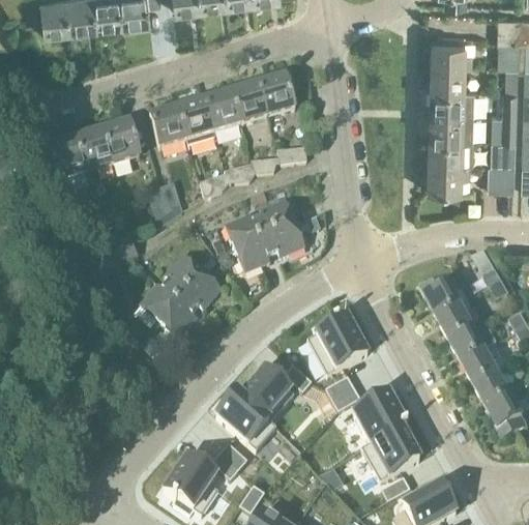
[(8,0),(5,2),(12,13),(35,0),(8,0)]
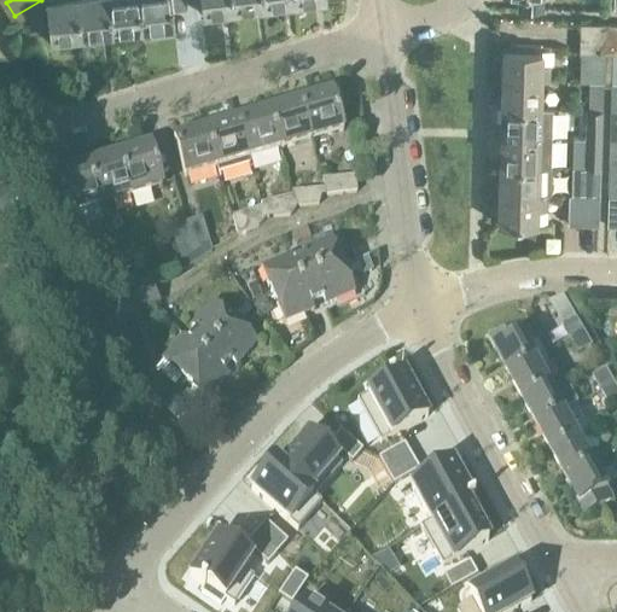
[(52,35),(83,30),(79,0),(47,0),(52,35)]
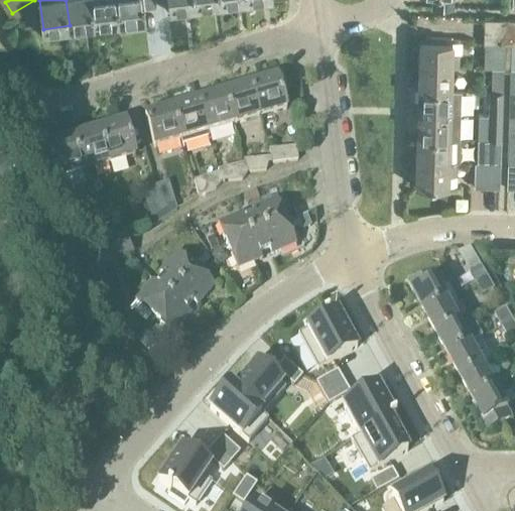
[(66,0),(70,25),(95,22),(92,0),(66,0)]
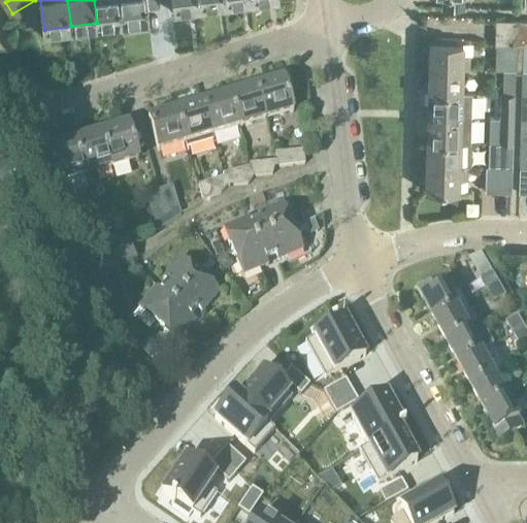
[(94,0),(97,23),(123,20),(121,0),(94,0)]
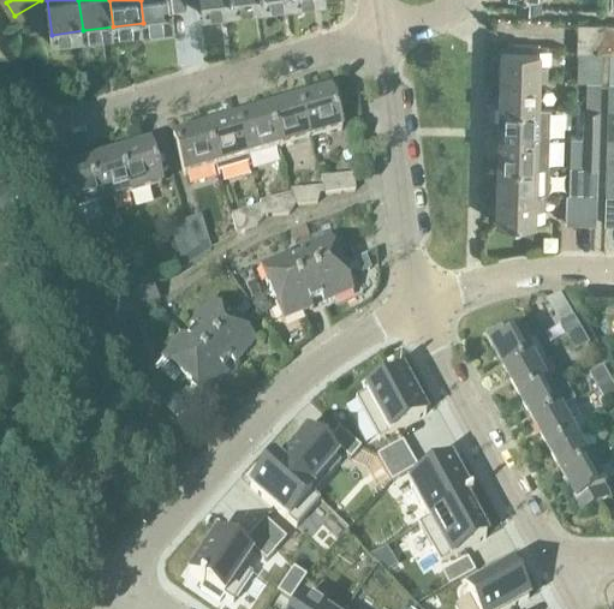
[(141,0),(143,23),(174,19),(172,0),(141,0)]
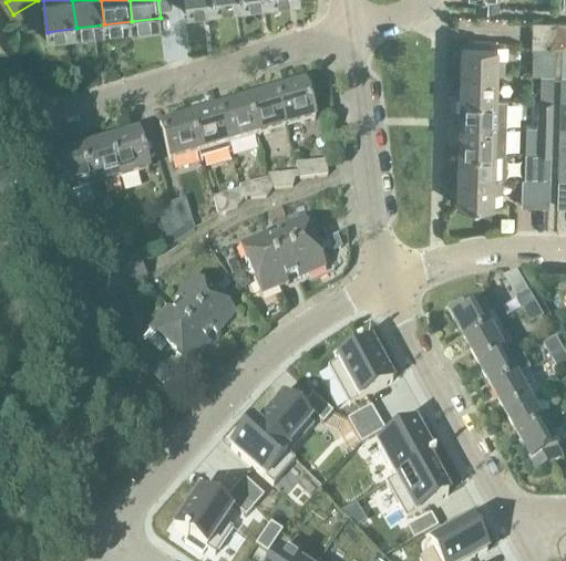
[(533,29),(559,29),(559,17),(533,16),(533,29)]
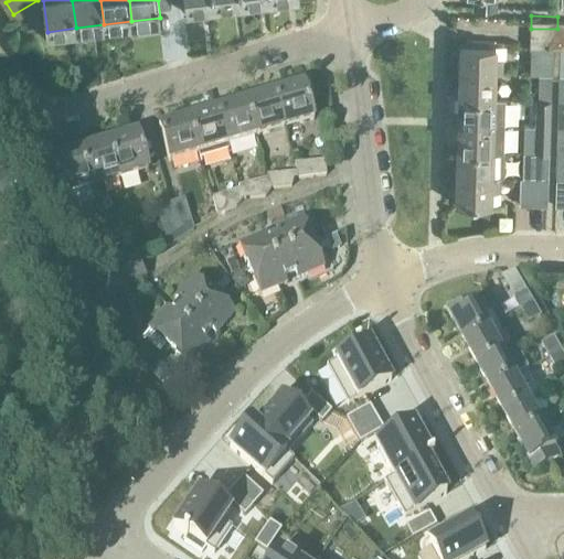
[(556,43),(557,29),(531,29),(530,42),(556,43)]
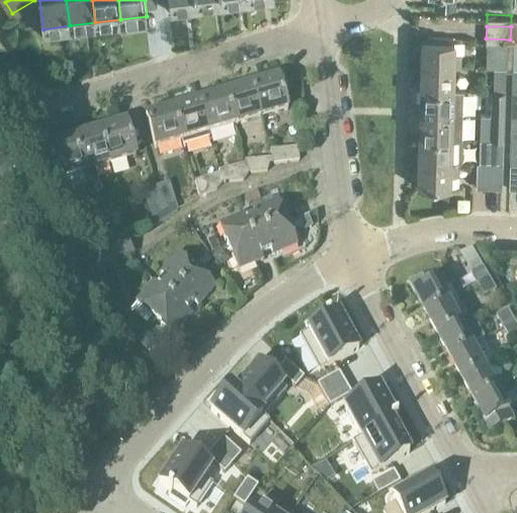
[(422,36),(422,61),(454,62),(461,62),(461,51),(454,51),(454,37),(453,36),(453,33),(428,32),(428,36),(422,36)]
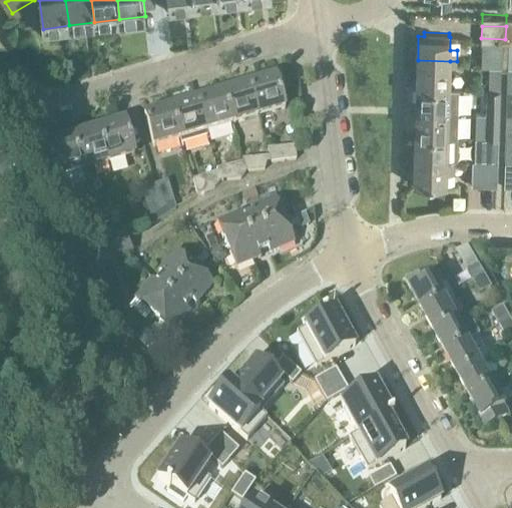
[(482,62),(489,62),(501,62),(502,39),(483,39),(482,62)]
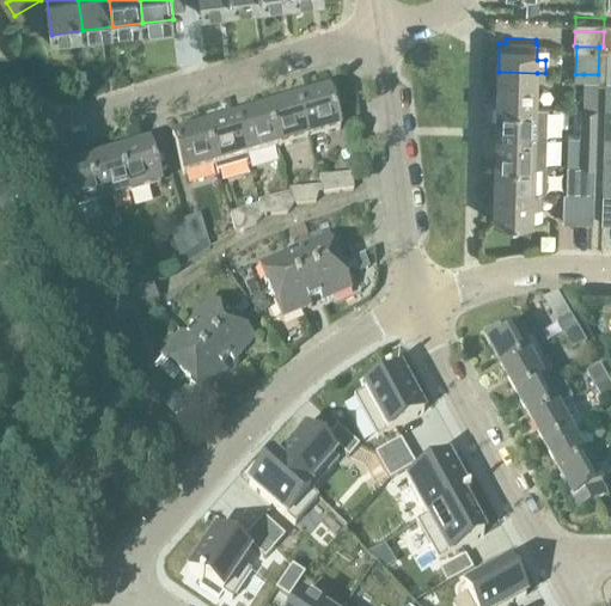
[(498,99),(536,101),(537,73),(499,72),(498,99)]
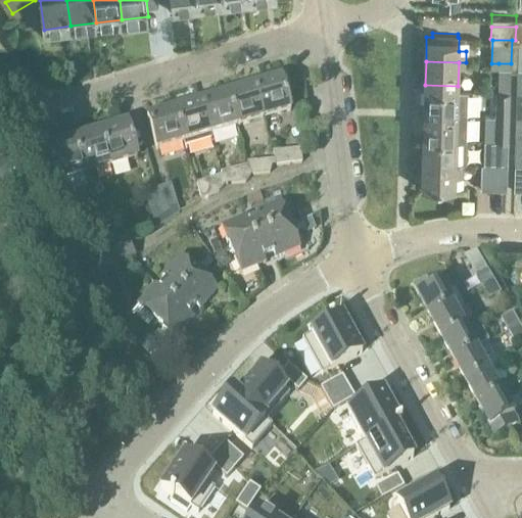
[(510,88),(511,63),(499,63),(497,88),(510,88)]
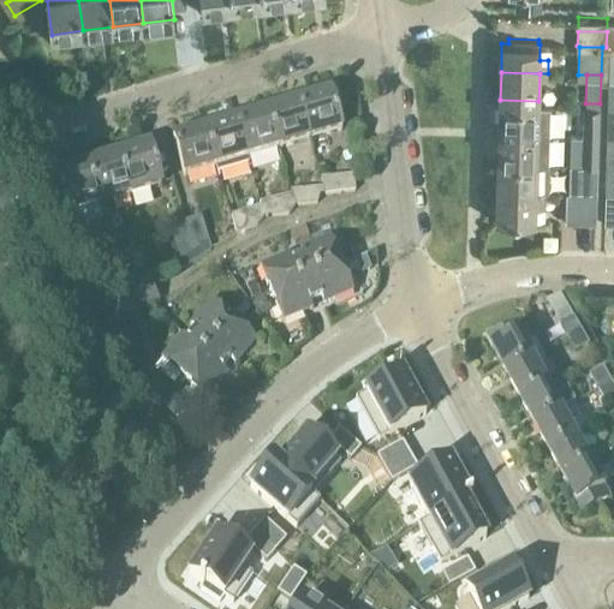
[(298,95),(309,135),(343,125),(335,103),(340,95),(338,84),(331,81),(321,83),(319,89),(314,90),(298,95)]
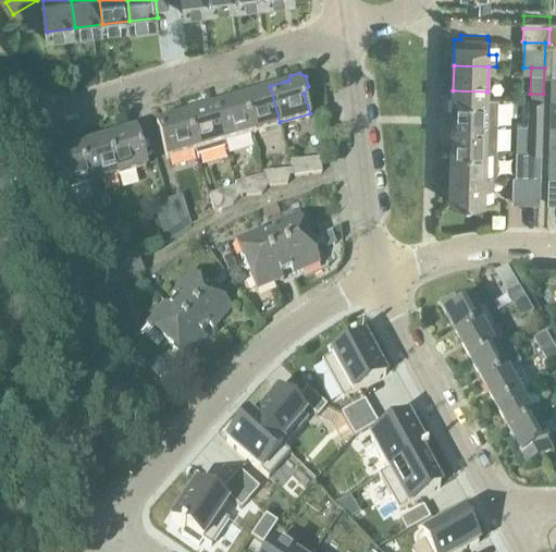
[(270,86),(242,95),(252,131),(280,122),(270,86)]
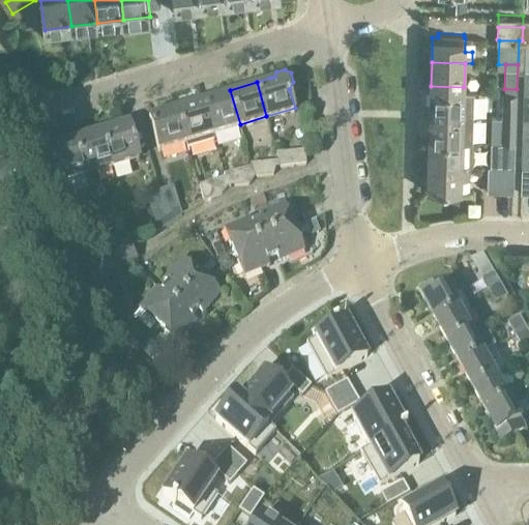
[(430,111),(473,112),(474,88),(464,87),(431,86),(430,111)]
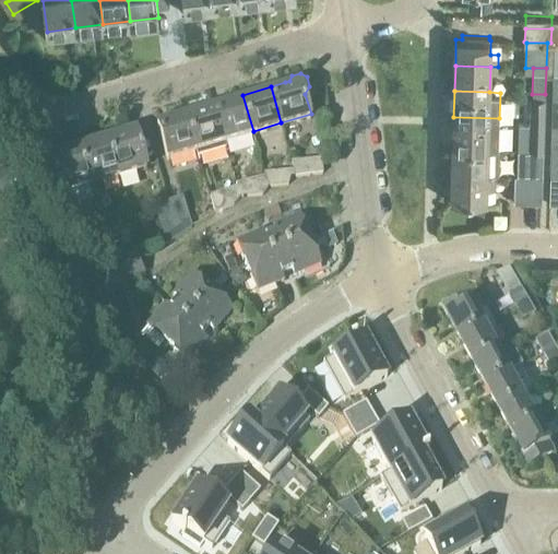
[(545,94),(532,94),(532,119),(545,119),(545,94)]
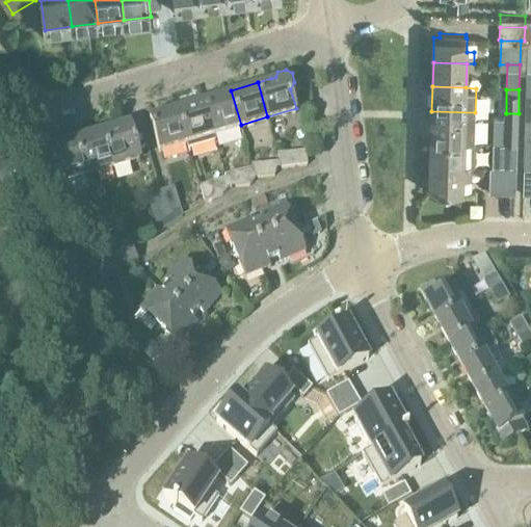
[(231,90),(204,98),(215,137),(216,137),(215,133),(241,125),(231,90)]
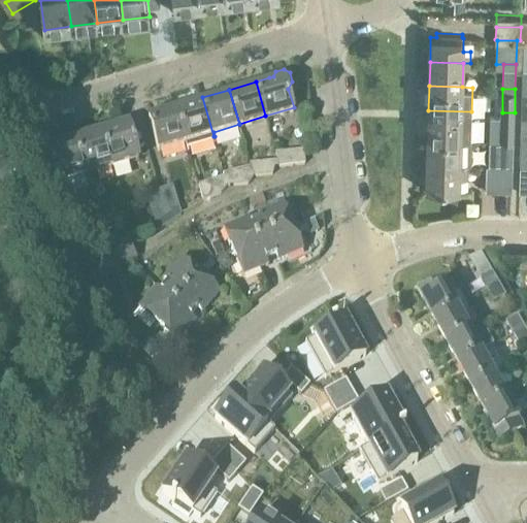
[(176,105),(175,105),(186,140),(187,144),(213,136),(202,97),(190,101),(187,98),(177,100),(176,105)]
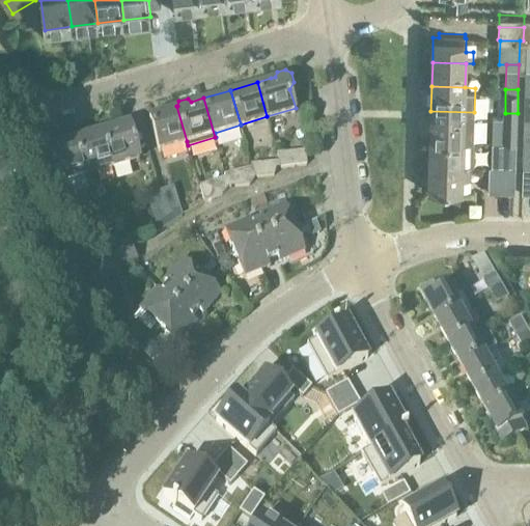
[(160,148),(187,141),(176,106),(149,114),(160,148)]
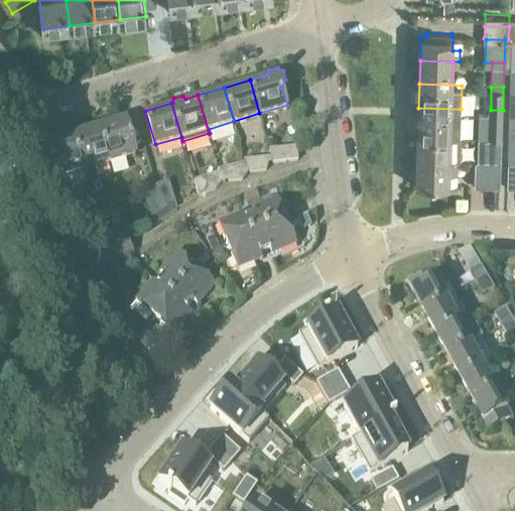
[(418,132),(451,133),(461,133),(461,109),(418,108),(418,132)]
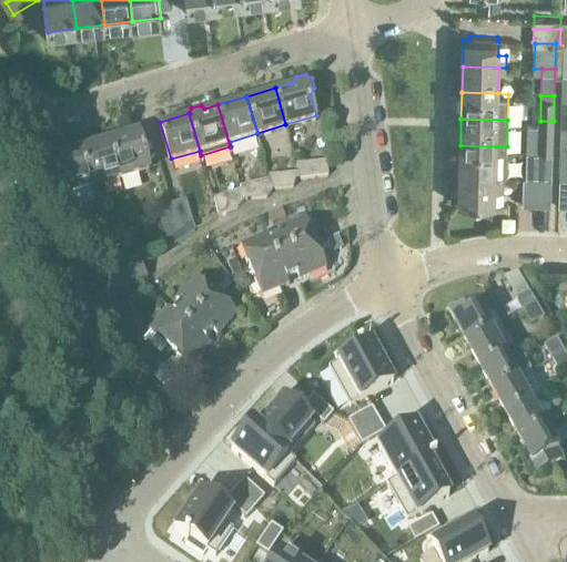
[(554,121),(540,121),(539,147),(553,147),(554,121)]
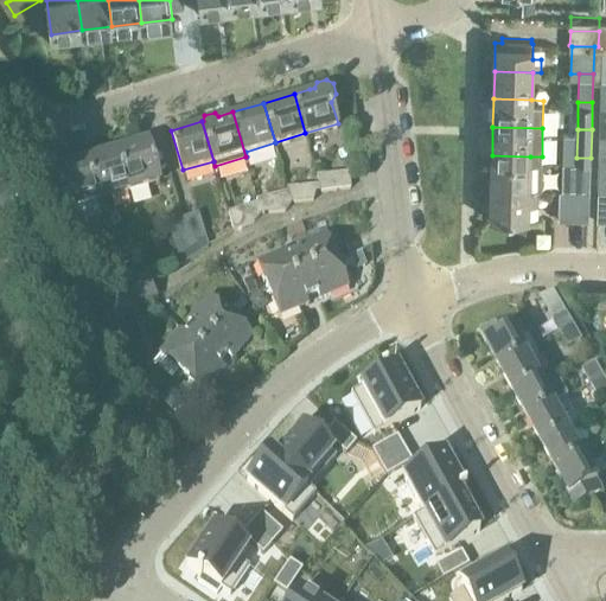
[(117,147),(129,189),(160,179),(148,139),(117,147)]
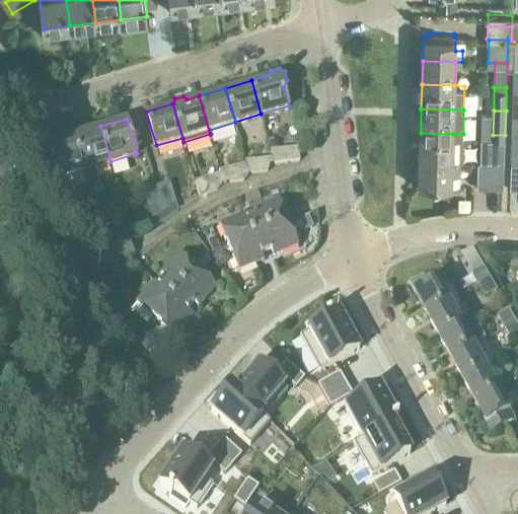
[(84,168),(111,161),(100,126),(74,134),(84,168)]
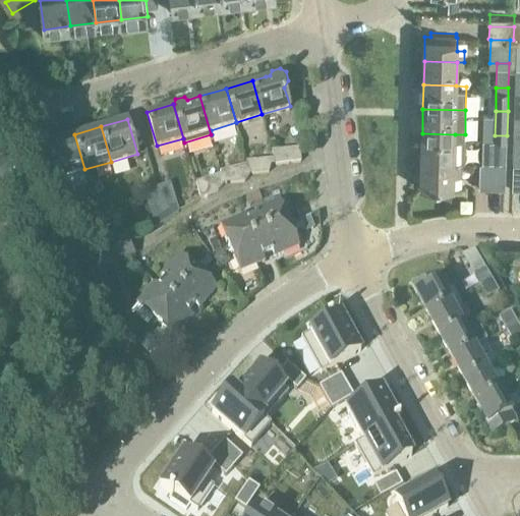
[(455,134),(422,133),(421,157),(454,159),(455,134)]
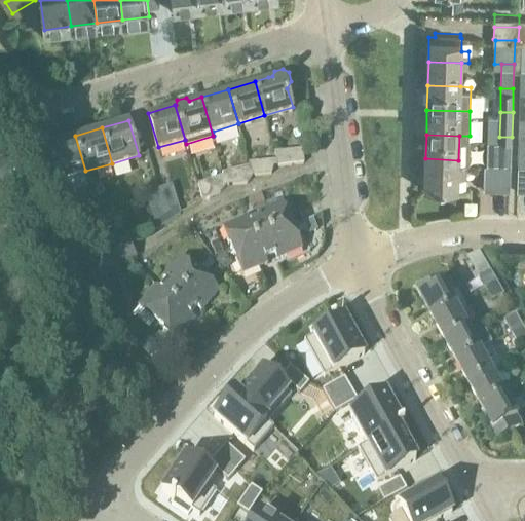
[(85,171),(75,136),(47,144),(58,179),(85,171)]
